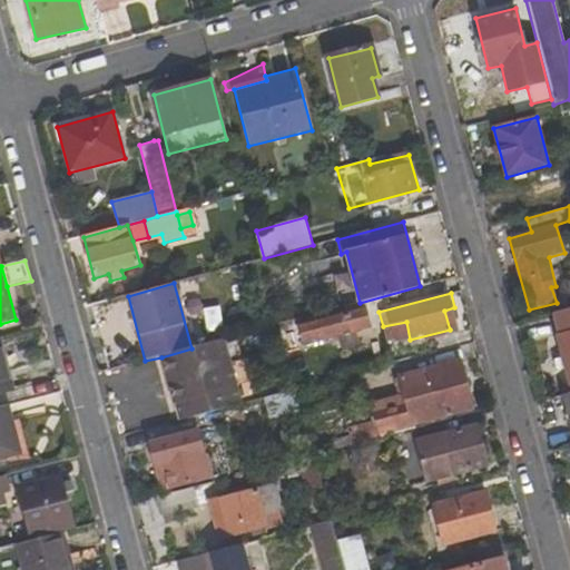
[(303,347),(372,328),(367,308),(297,326),(303,347)]
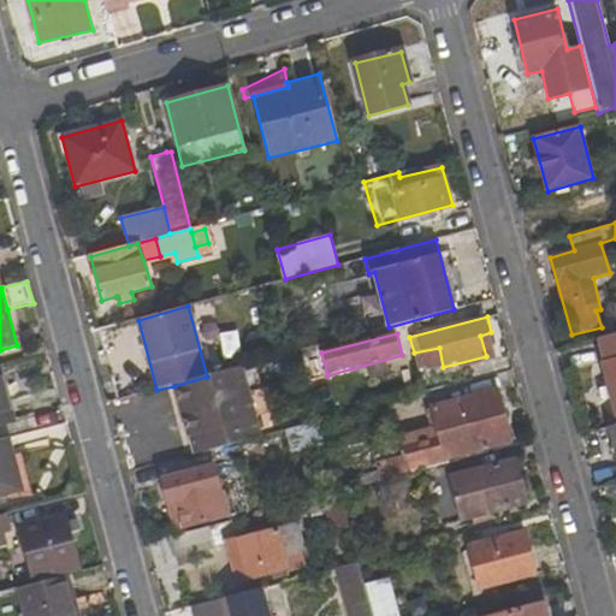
[(615,419),(615,357),(602,361),(615,419)]
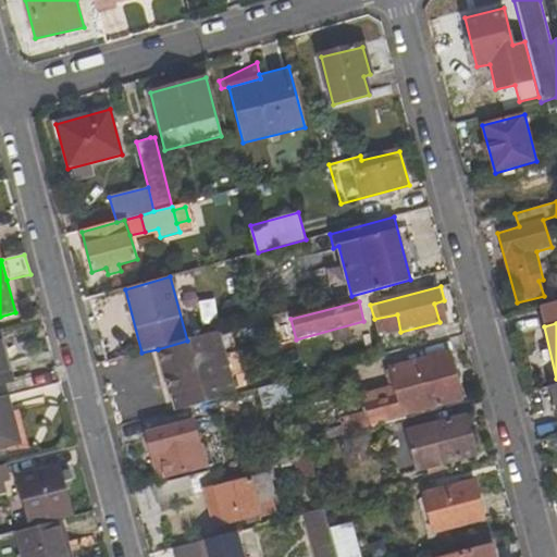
[(0,363),(10,362),(2,330),(0,330),(0,363)]
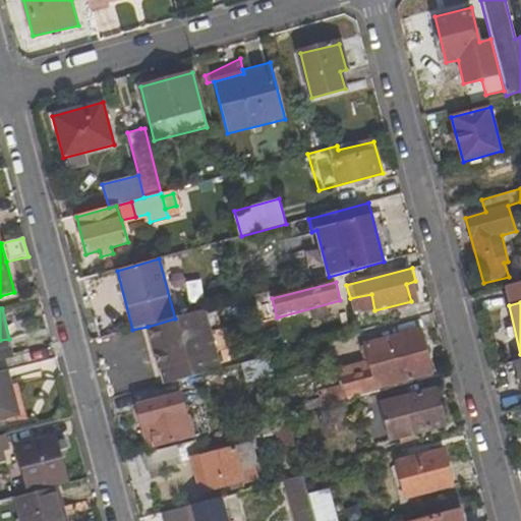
[(223,369),(207,310),(175,319),(148,327),(164,386),(223,369)]
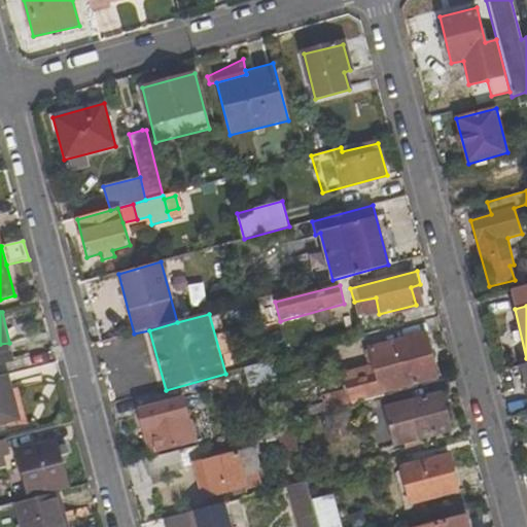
[(364,387),(367,399),(400,390),(400,386),(435,376),(424,331),(369,346),(378,383),(364,387)]
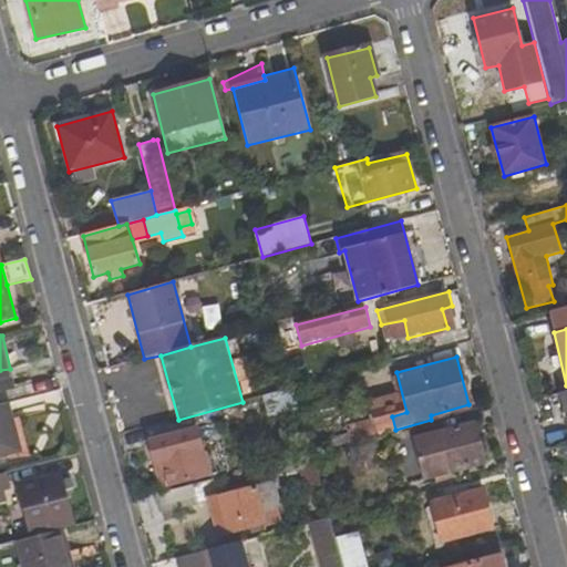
[(0,390),(14,387),(10,369),(0,370),(0,390)]
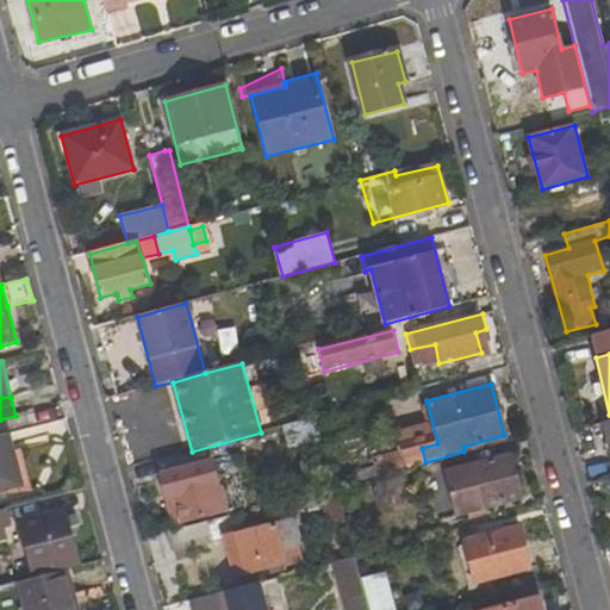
[(293,444),(323,437),(318,417),(288,425),(293,444)]
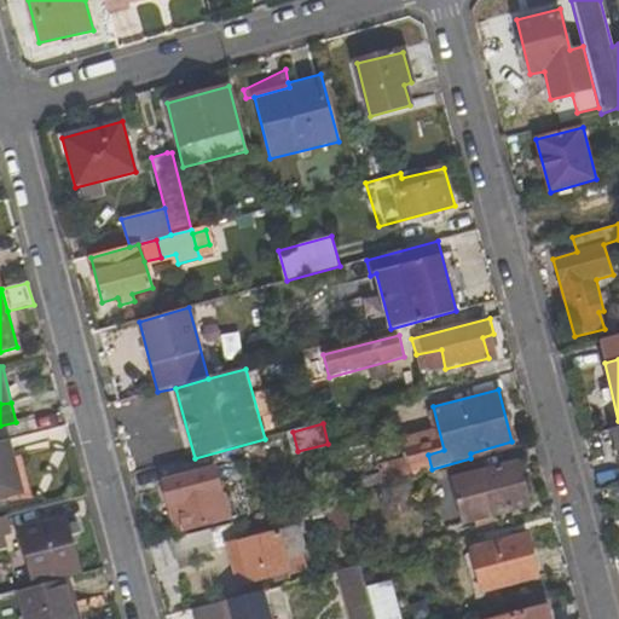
[(30,456),(17,458),(11,439),(0,441),(0,505),(40,496),(30,456)]
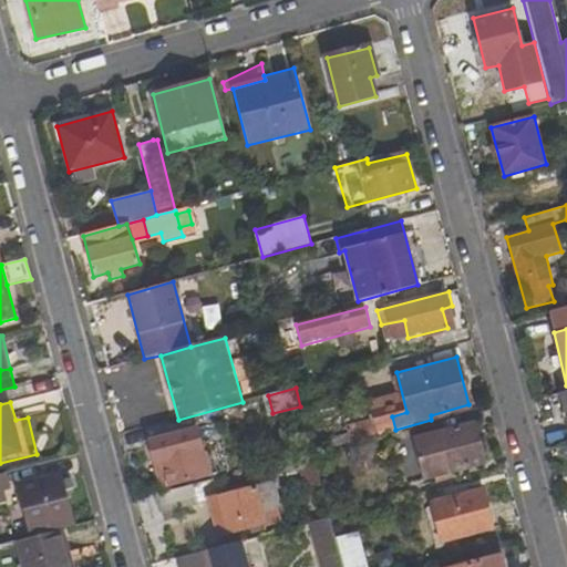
[(424,480),(483,464),(474,423),(413,437),(424,480)]
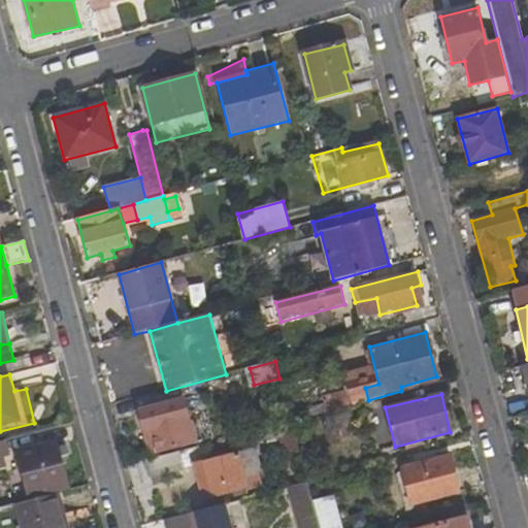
[(185,397),(136,409),(142,432),(149,431),(155,454),(203,441),(199,424),(192,426),(185,397)]
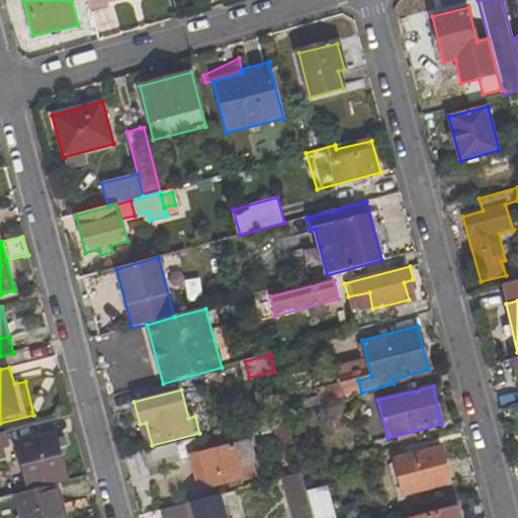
[(279,448),(294,445),(288,422),(273,427),(279,448)]
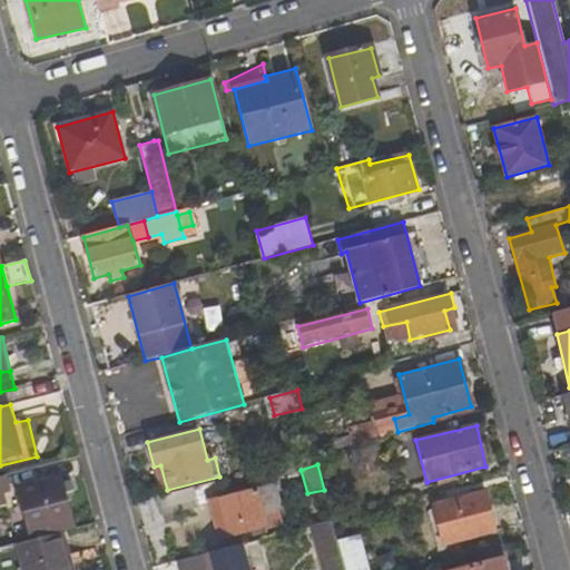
[(167,490),(160,465),(154,467),(160,492),(167,490)]
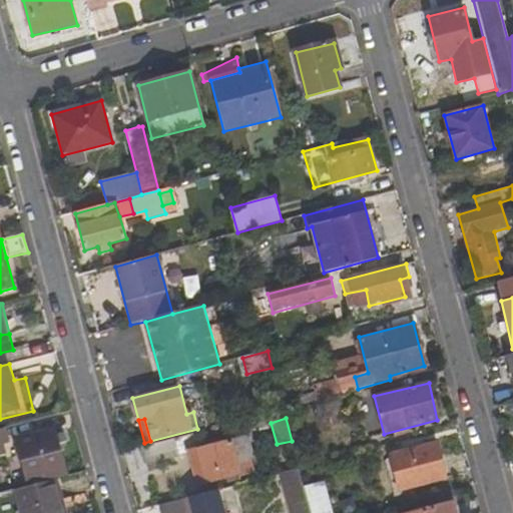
[(2,445),(9,444),(5,430),(0,431),(0,454),(4,454),(2,445)]
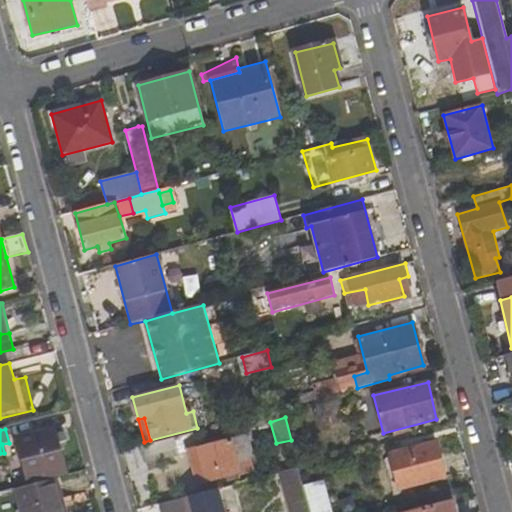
[(55,430),(15,441),(27,484),(52,477),(60,475),(66,473),(55,430)]
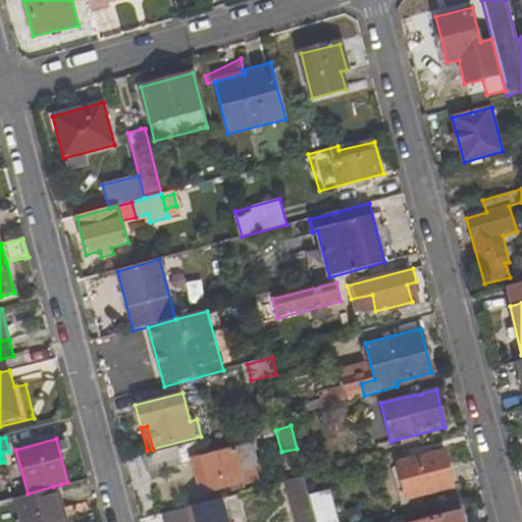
[(260,468),(253,442),(201,457),(211,493),(246,484),(243,472),(260,468)]
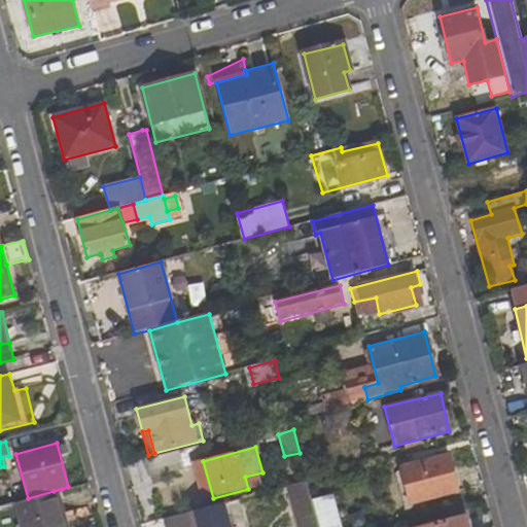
[(410,505),(458,492),(449,454),(399,466),(406,491),(410,505)]
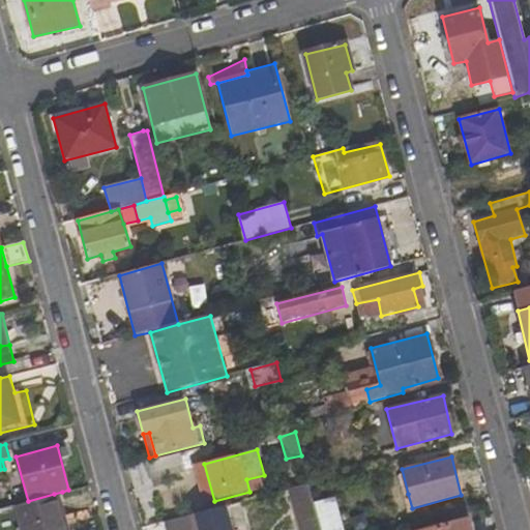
[(205,504),(214,501),(204,464),(195,466),(205,504)]
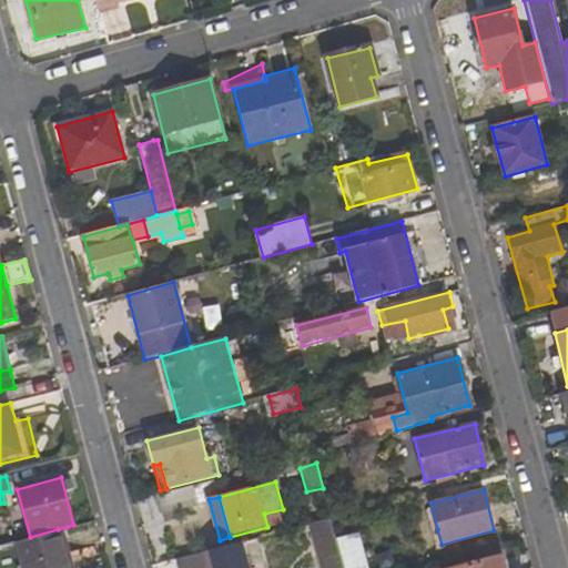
[(267,527),(285,521),(283,509),(264,514),(267,527)]
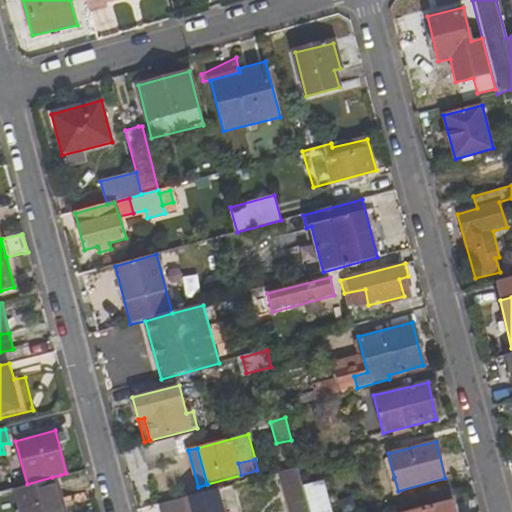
[(294,511),(309,511),(298,467),(284,471),(294,511)]
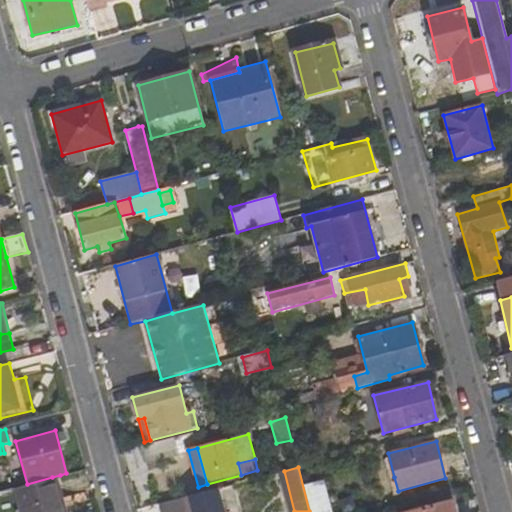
[(64,503),(67,502),(60,475),(52,477),(58,504),(64,503)]
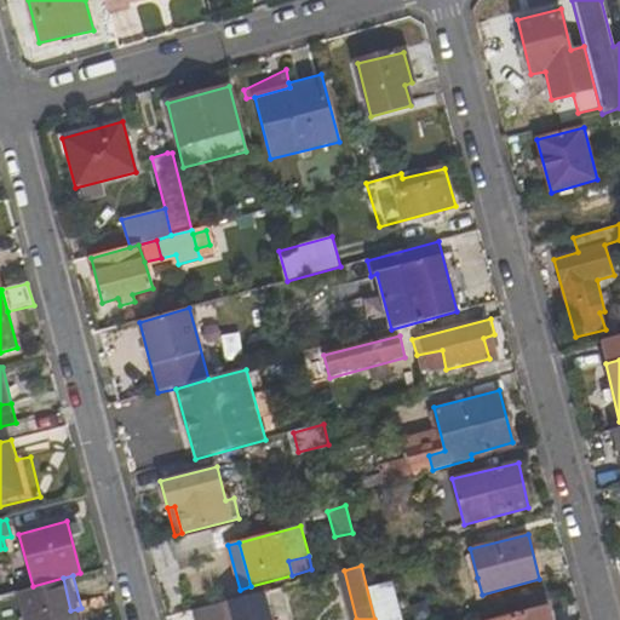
[(70,610),(63,578),(33,586),(15,591),(22,619),(80,619),(78,609),(70,610)]
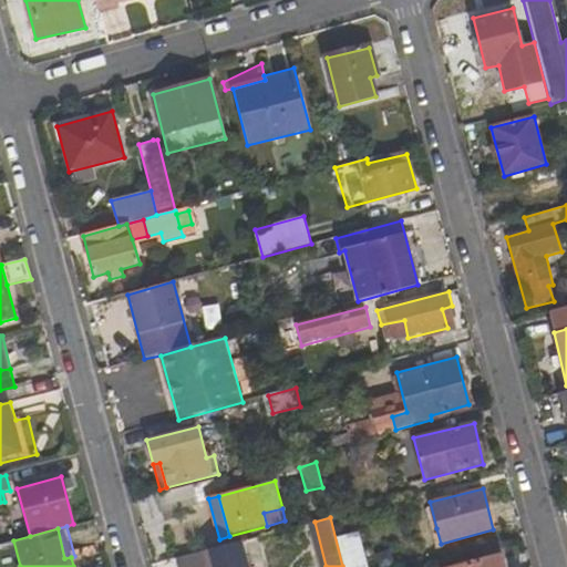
[(248,566),(241,540),(176,558),(177,566),(248,566)]
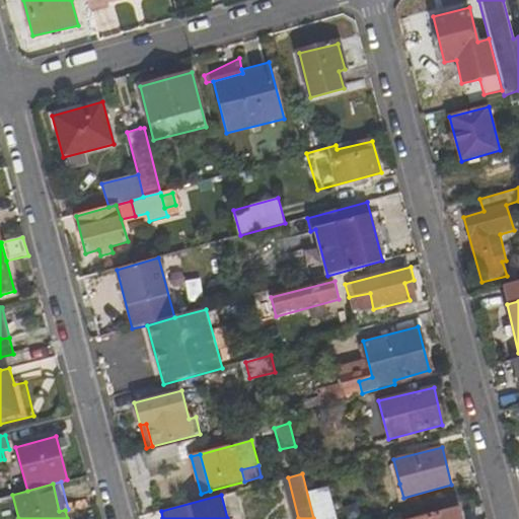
[(461,518),(458,508),(414,518),(461,518)]
